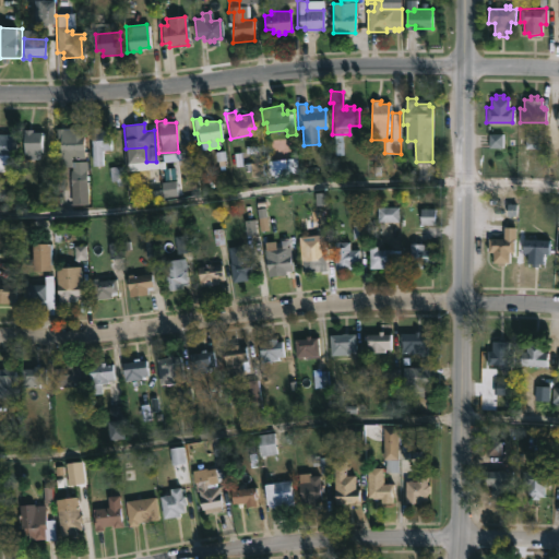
[(98,127),(98,129),(108,129),(108,150),(100,150),(100,165),(92,166),(90,128),(98,127)]
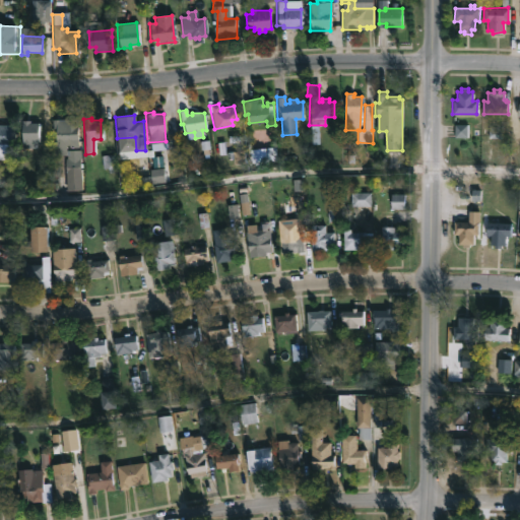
[(78,119),(78,148),(69,148),(69,146),(67,146),(67,150),(81,150),(81,183),(66,183),(66,156),(63,156),(63,177),(52,178),(52,119),(78,119)]
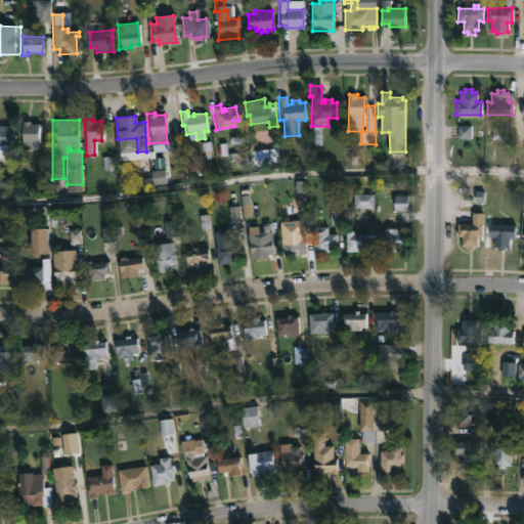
[(29,121),(29,124),(38,124),(38,142),(34,142),(34,150),(28,150),(28,142),(22,142),(22,121),(29,121)]
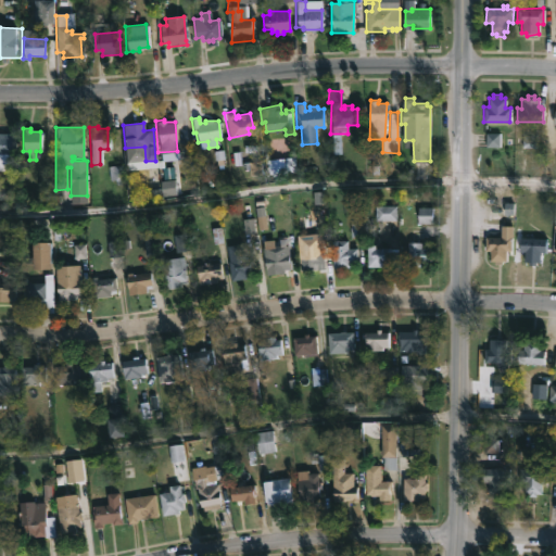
[(0,134),(9,133),(9,135),(14,135),(14,169),(0,168),(0,134)]
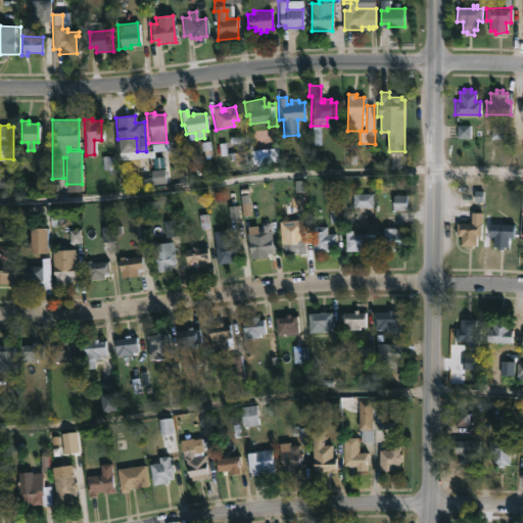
[(471,139),(471,127),(460,127),(460,139),(471,139)]
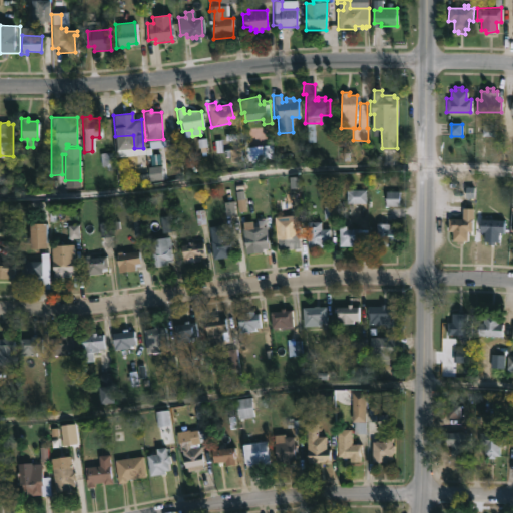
[(0,170),(15,171),(15,184),(0,183),(0,170)]
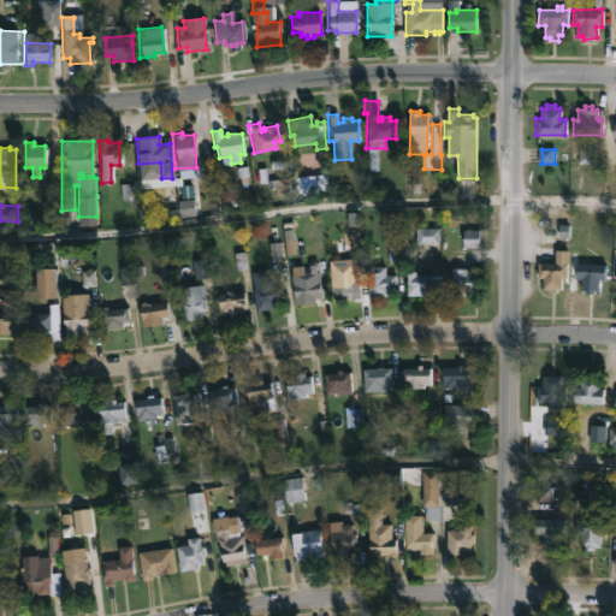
[(401,247),(402,276),(396,276),(396,290),(390,290),(390,297),(368,297),(367,266),(385,266),(386,274),(392,274),(392,262),(388,262),(388,248),(401,247)]
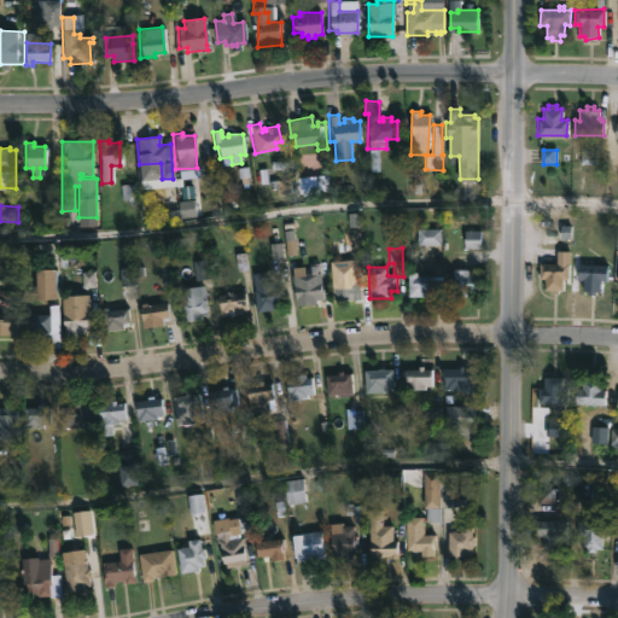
[(569,252),(569,258),(570,258),(569,278),(563,278),(563,289),(558,289),(557,292),(549,292),(549,290),(543,290),(543,278),(538,278),(538,263),(557,263),(557,252),(569,252)]
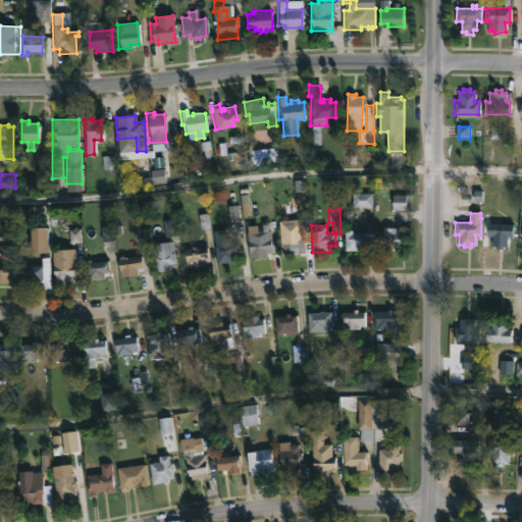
[(513,222),(512,237),(507,237),(507,246),(503,246),(503,249),(496,248),(496,245),(491,245),(492,236),(487,235),(487,222),(513,222)]
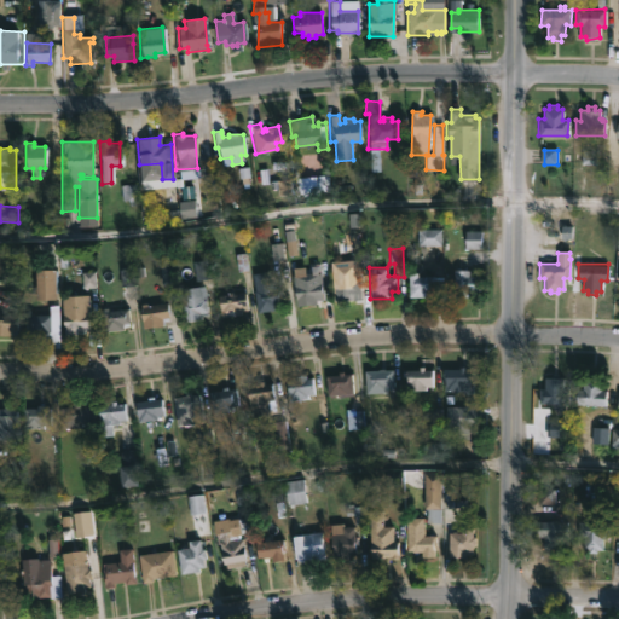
[(481,277),(480,289),(470,289),(469,298),(452,298),(453,270),(468,270),(468,276),(481,277)]
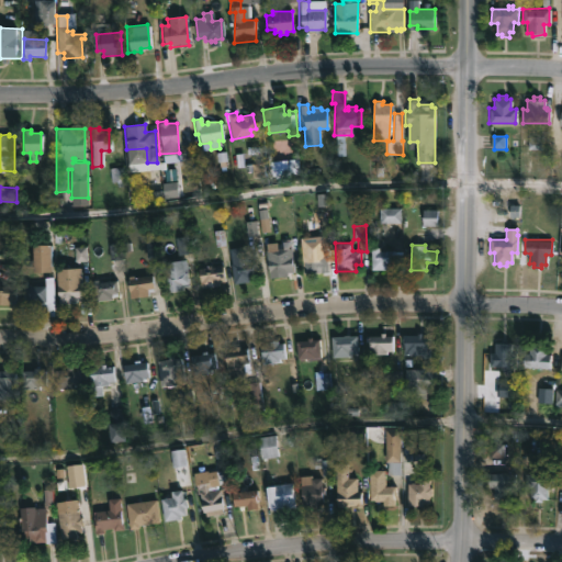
[(48,246),(48,273),(31,273),(30,266),(29,266),(29,261),(30,261),(30,246),(48,246)]
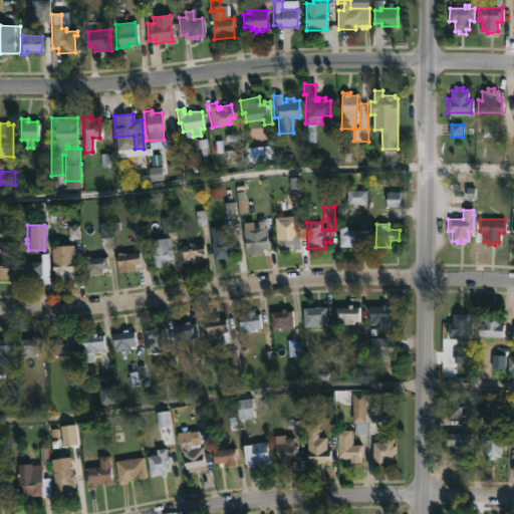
[(226,226),(228,239),(240,237),(242,248),(228,250),(229,257),(211,260),(208,241),(213,241),(212,238),(215,238),(214,227),(226,226)]
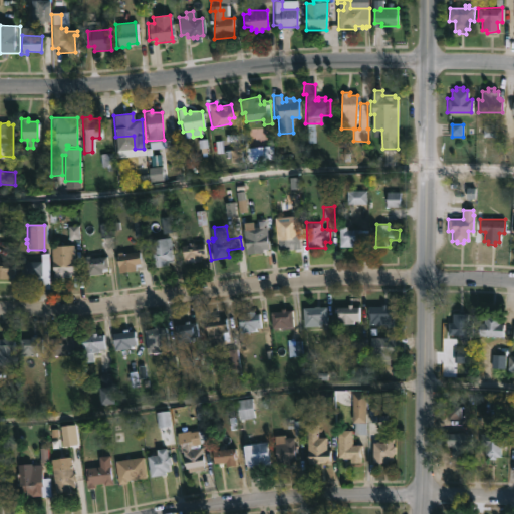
[(346,227),(345,230),(360,230),(360,243),(354,243),(354,247),(339,247),(339,227),(346,227)]
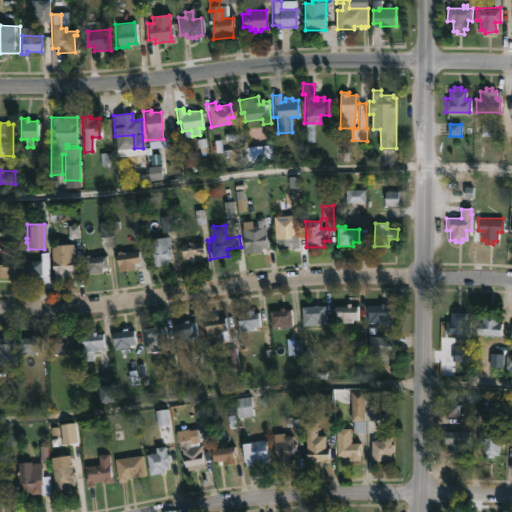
[(259,228),(260,235),(265,234),(266,247),(260,248),(260,252),(245,253),(243,229),(259,228)]
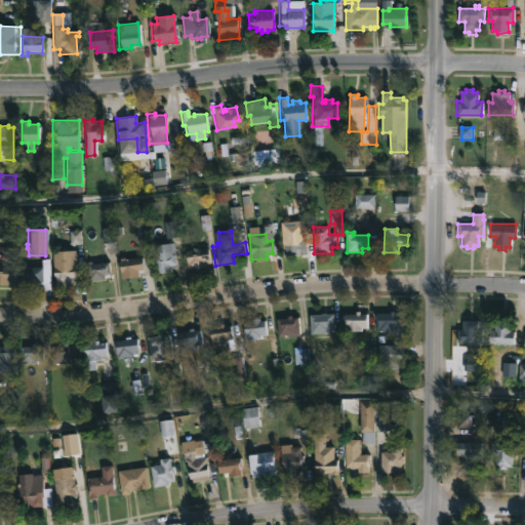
[(287,235),(288,238),(305,237),(306,250),(299,251),(299,254),(283,255),(282,235),(287,235)]
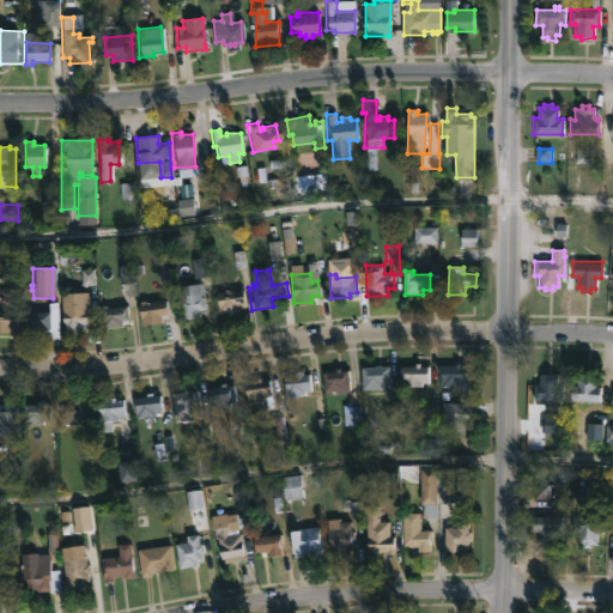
[(199,316),(180,320),(175,287),(201,283),(205,311),(199,313),(199,316)]
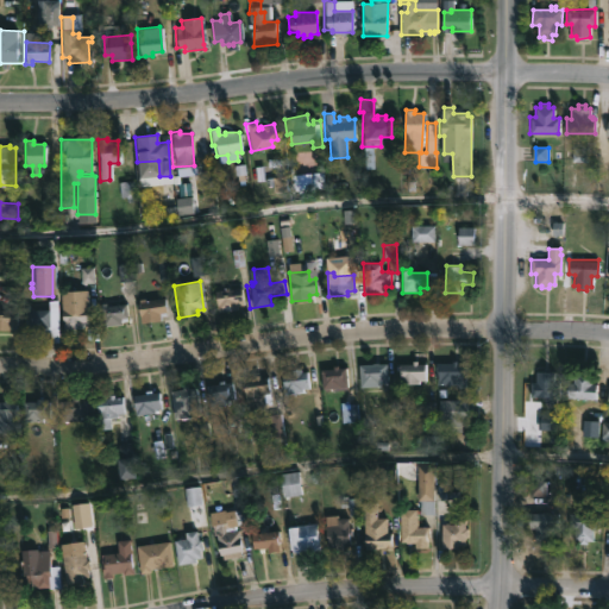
[(242,288),(244,306),(237,307),(237,309),(232,311),(218,313),(214,292),(224,290),(223,289),(242,288)]
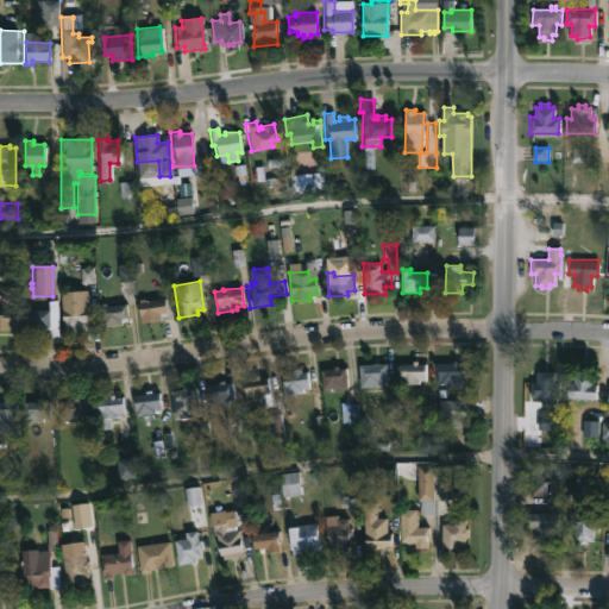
[(81,328),(62,330),(61,292),(87,290),(89,324),(81,325),(81,328)]
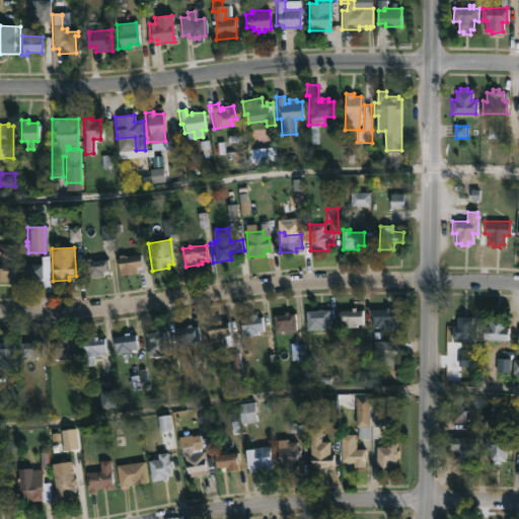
[(139,254),(141,269),(135,270),(136,274),(120,275),(119,269),(117,269),(116,258),(118,258),(118,255),(123,254),(123,256),(139,254)]
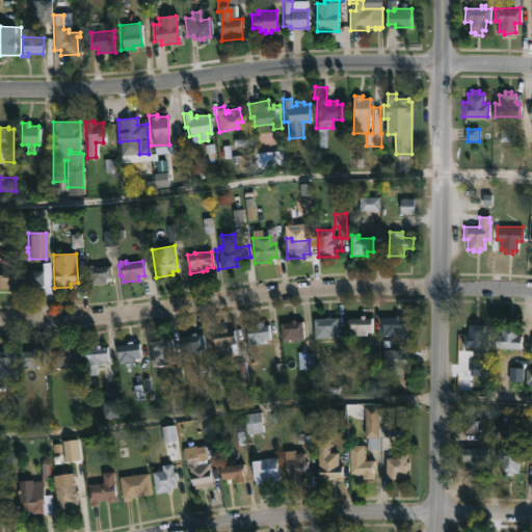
[(49,262),(50,299),(37,299),(36,287),(19,288),(19,269),(41,269),(41,262),(49,262)]
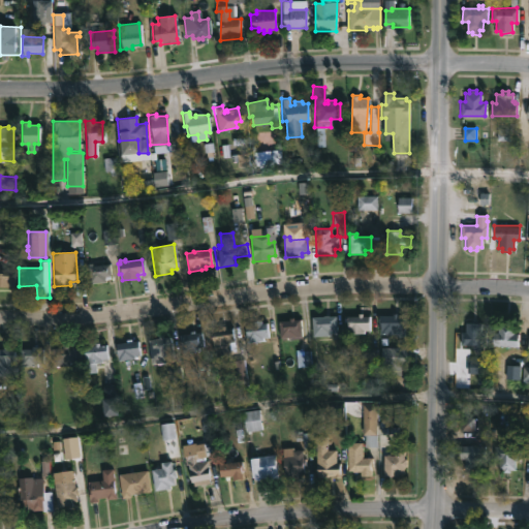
[(91,263),(91,266),(109,265),(110,279),(104,279),(104,282),(88,284),(86,267),(87,263),(91,263)]
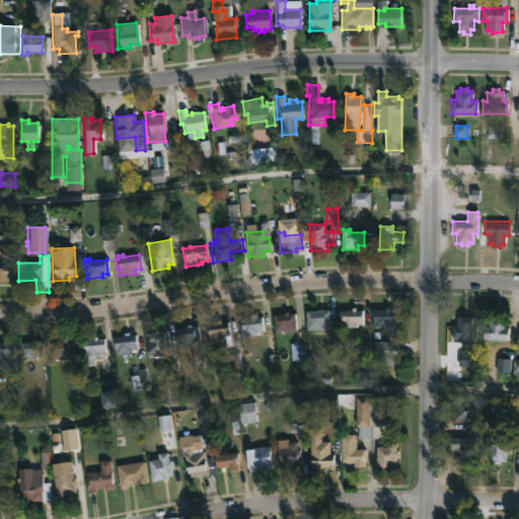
[(0,263),(13,263),(13,275),(11,275),(11,277),(7,277),(7,280),(0,280),(0,263)]
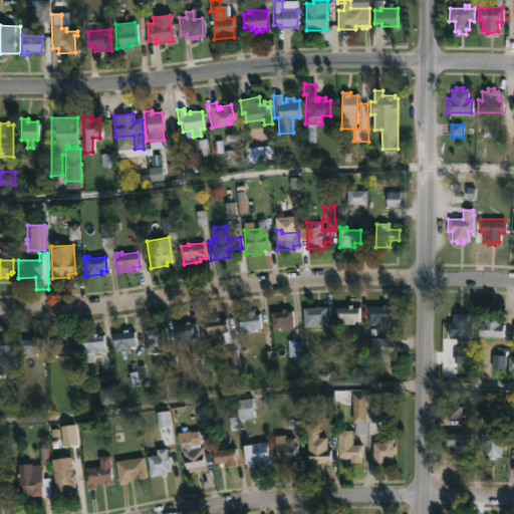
[(353,303),(352,305),(359,305),(359,319),(354,319),(354,321),(334,321),(333,305),(347,305),(347,303),(353,303)]
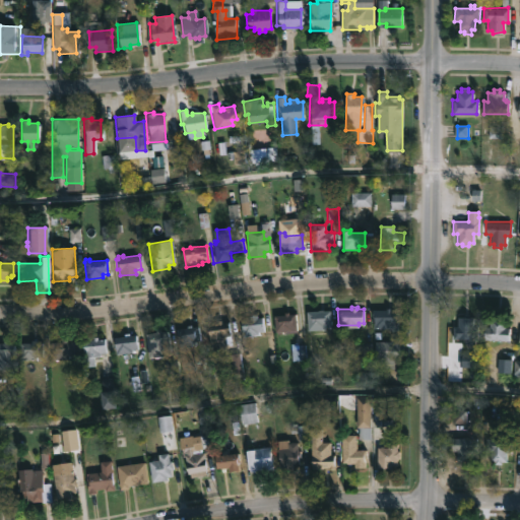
[(389,307),(389,309),(397,309),(397,330),(389,329),(389,326),(373,326),(373,321),(372,321),(372,309),(385,309),(385,307),(389,307)]
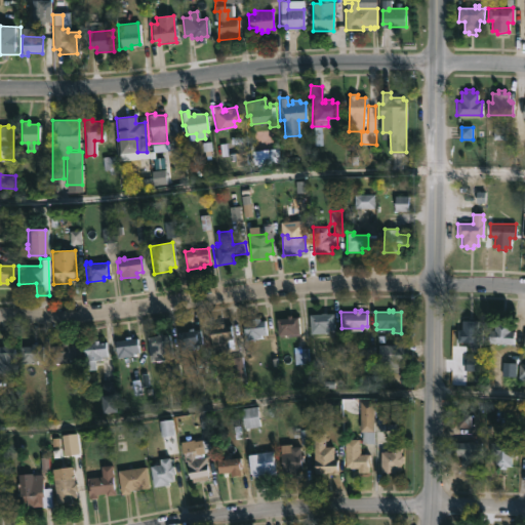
[(325,311),(332,312),(333,328),(328,328),(328,331),(310,332),(309,313),(325,311)]
